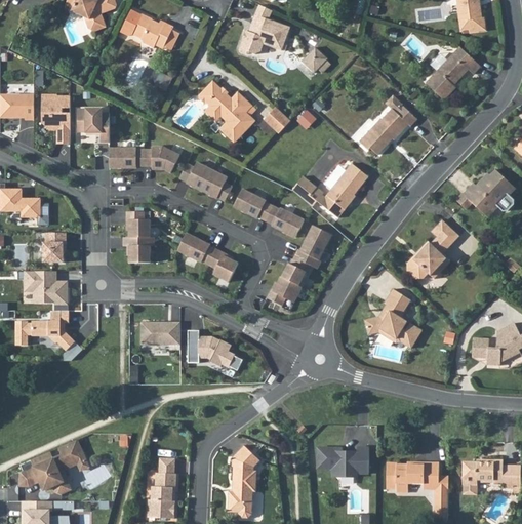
[(67,0),(65,5),(71,8),(70,10),(88,18),(93,33),(106,28),(101,14),(117,8),(119,3),(117,0),(67,0)]
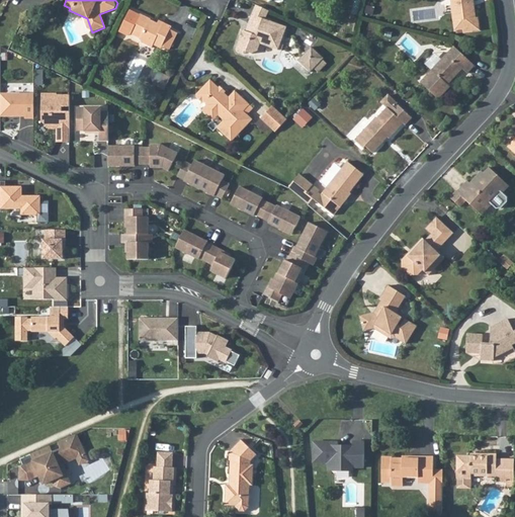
[(449,0),(452,18),(453,27),(461,26),(462,29),(479,27),(477,14),(475,15),(474,3),(471,4),(470,0),(449,0)]
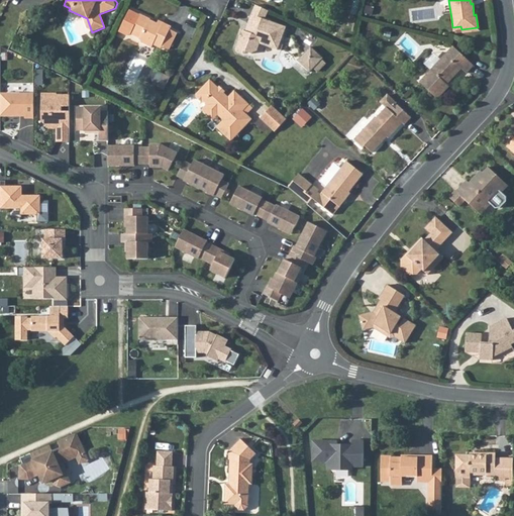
[(254,3),(251,13),(264,17),(267,9),(254,3)]
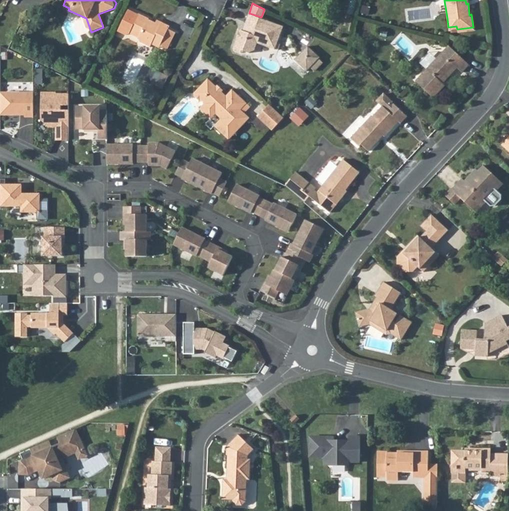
[(139,13),(129,8),(118,30),(127,34),(131,32),(139,36),(142,42),(150,46),(153,41),(168,48),(175,32),(169,29),(170,25),(162,22),(161,24),(156,22),(149,19),(150,17),(139,12),(139,13)]
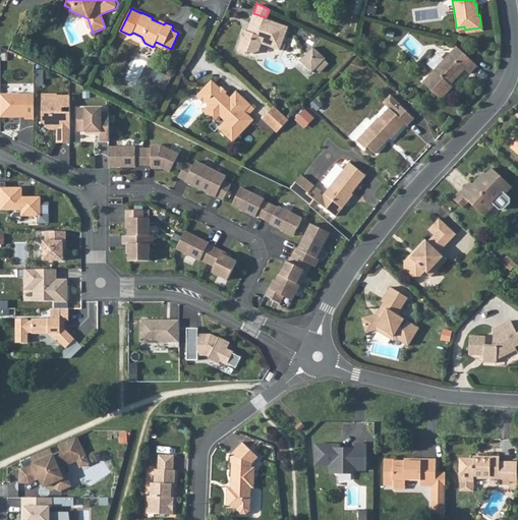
[(251,31),(247,30),(244,27),(237,46),(239,50),(245,52),(248,50),(253,52),(259,50),(262,42),(279,48),(287,25),(266,17),(253,13),(249,22),(253,23),(251,31)]
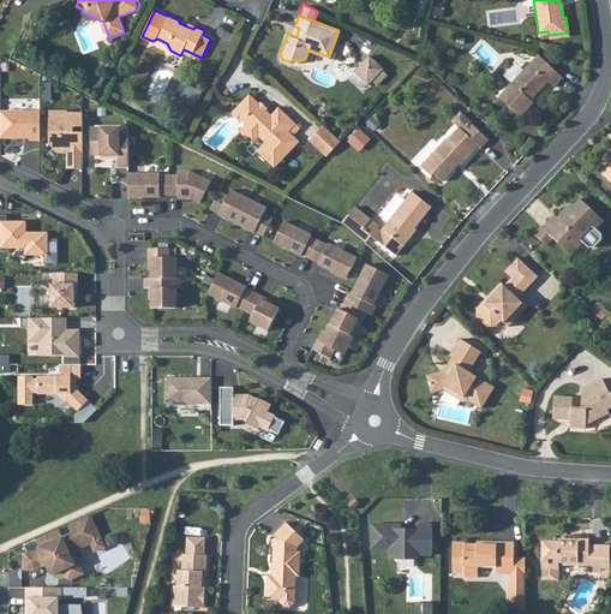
[(537,52),(497,95),(519,114),(532,100),(528,96),(531,93),(534,93),(547,78),(552,83),(561,73),(537,52)]
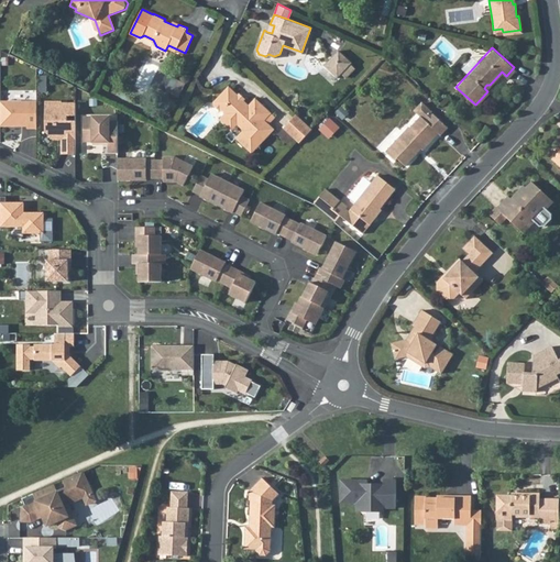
[(339,48),(325,64),(338,76),(352,61),(339,48)]
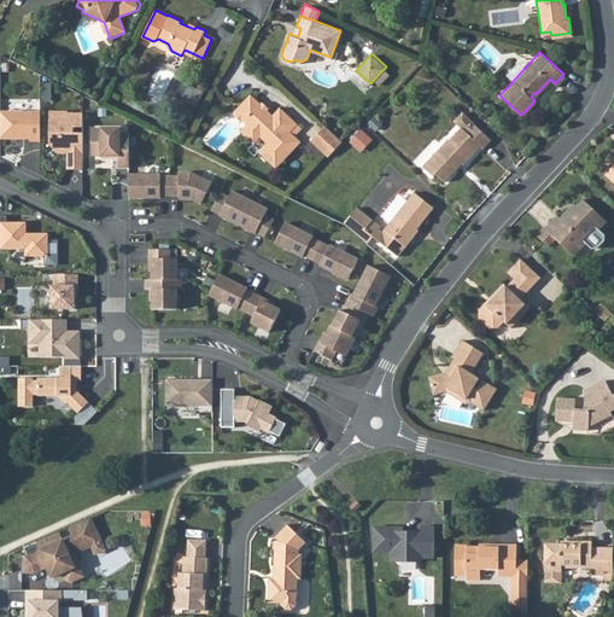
[(181,80),(173,95),(186,102),(194,86),(181,80)]
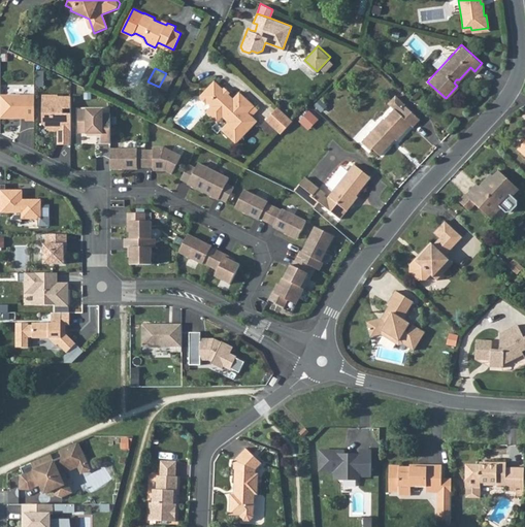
[(210,103),(212,105),(223,116),(229,121),(221,129),(236,143),(258,121),(252,116),(248,111),(255,104),(239,91),(233,97),(228,93),(227,94),(222,90),(223,88),(215,79),(201,94),(201,99),(206,104),(210,103)]
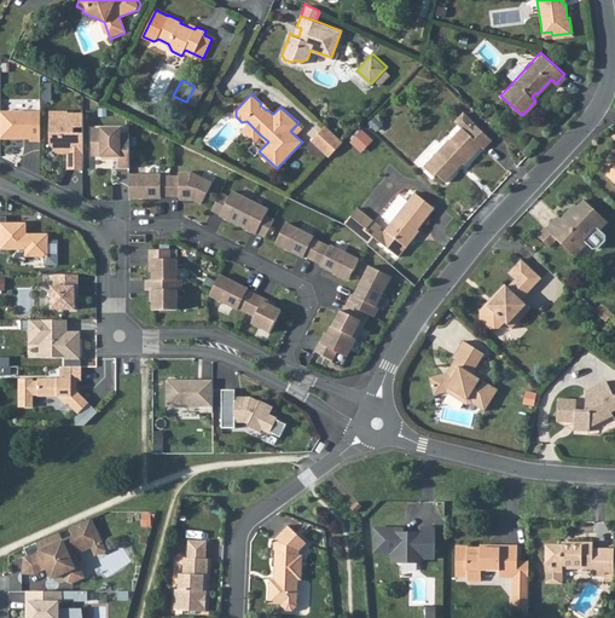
[(41,111),(0,111),(0,139),(18,139),(18,137),(21,137),(23,139),(30,139),(30,142),(41,142),(41,111)]
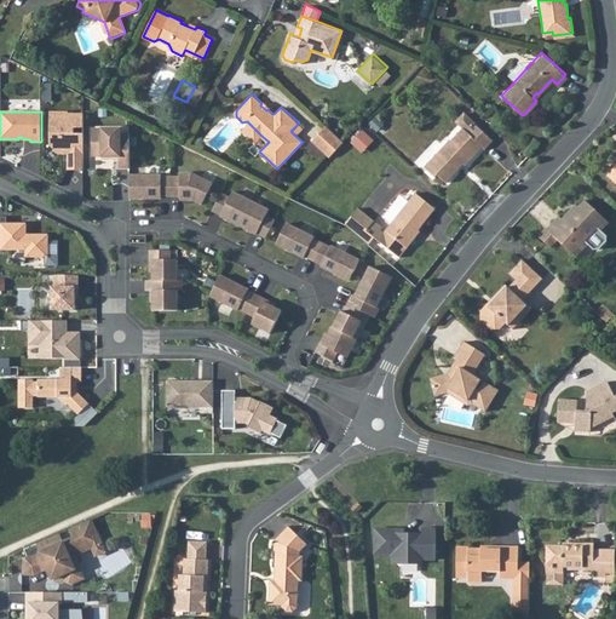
[(447,182),(460,167),(458,165),(461,160),(464,162),(465,164),(483,144),(485,147),(493,138),(464,112),(456,120),(462,126),(450,141),(449,139),(425,166),(436,176),(437,173),(447,182)]
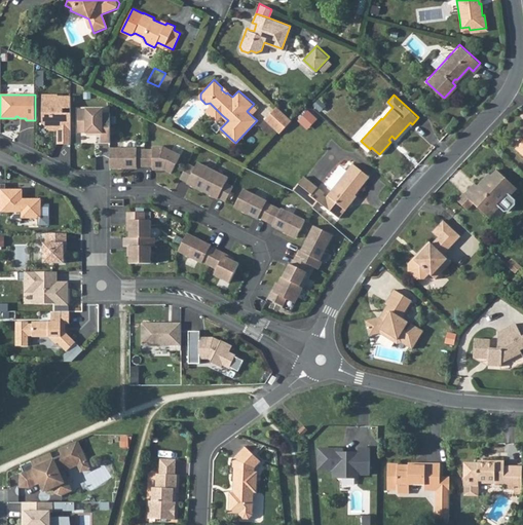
[(65,96),(36,96),(36,125),(44,132),(51,132),(51,145),(65,145),(65,113),(58,113),(58,111),(65,111),(65,96)]
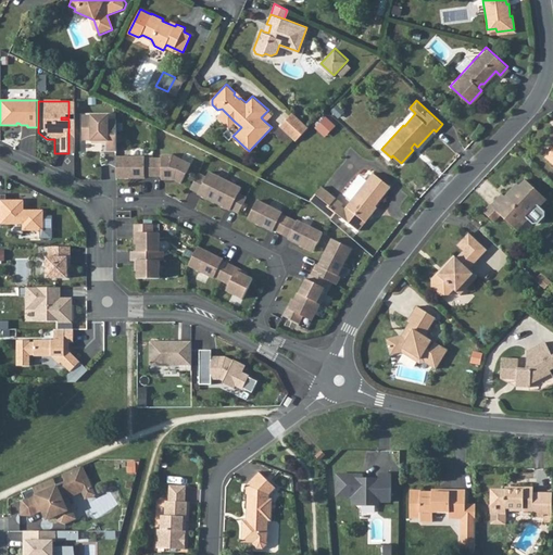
[(268,110),(261,117),(265,122),(272,114),(268,110)]
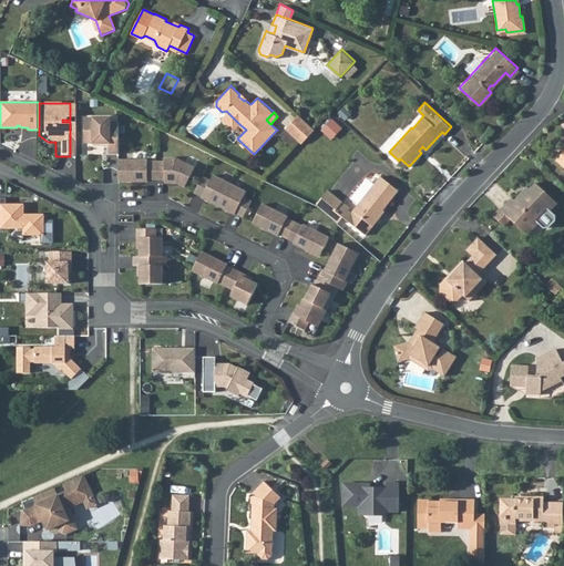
[(239,124),(228,113),(222,120),(234,131),(239,124)]
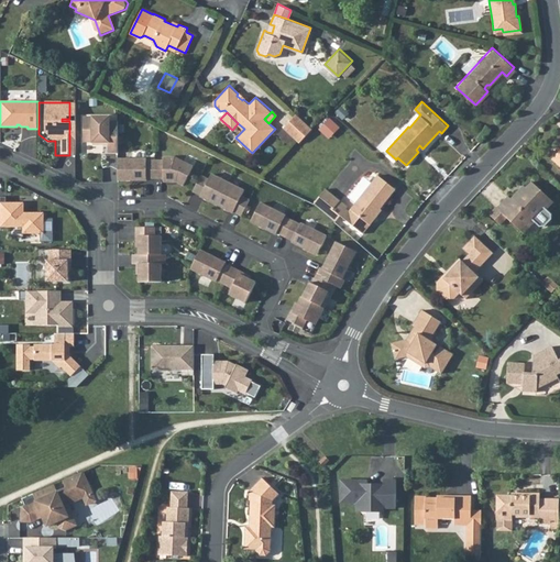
[(313,128),(297,112),(284,127),(299,142),(313,128)]
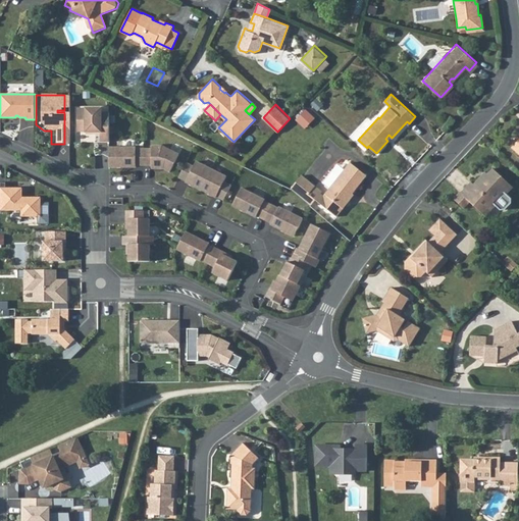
[(96,109),(78,109),(78,134),(94,134),(94,143),(103,143),(104,112),(96,112),(96,109)]
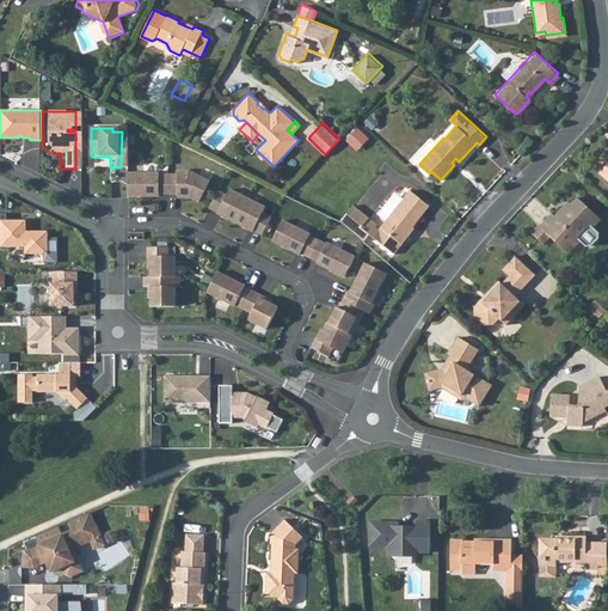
[(607,159),(595,171),(607,182),(607,159)]
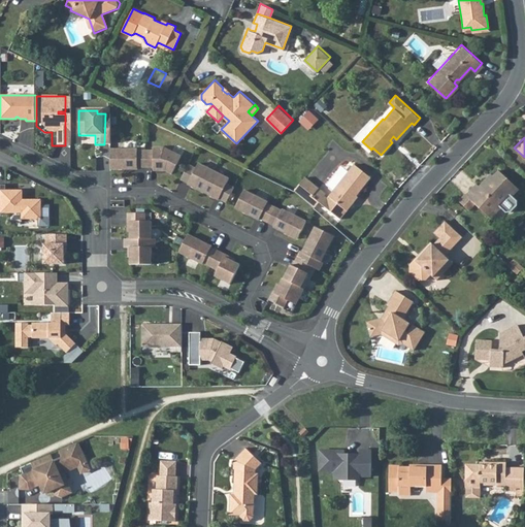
[(153,150),(144,150),(144,166),(153,166),(153,169),(165,169),(171,173),(181,155),(163,146),(153,146),(153,150)]
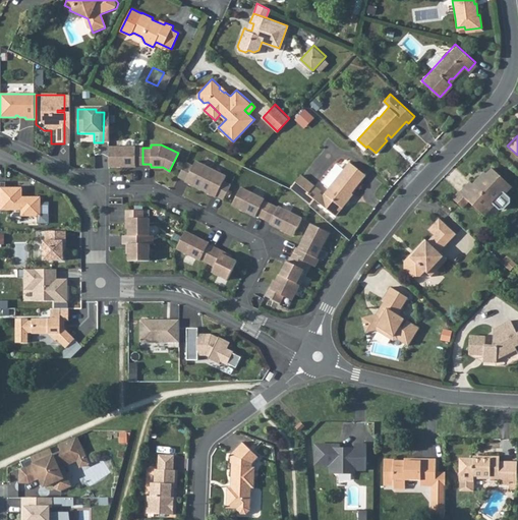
[(109,146),(108,166),(134,166),(134,164),(142,164),(142,148),(135,148),(135,146),(109,146)]
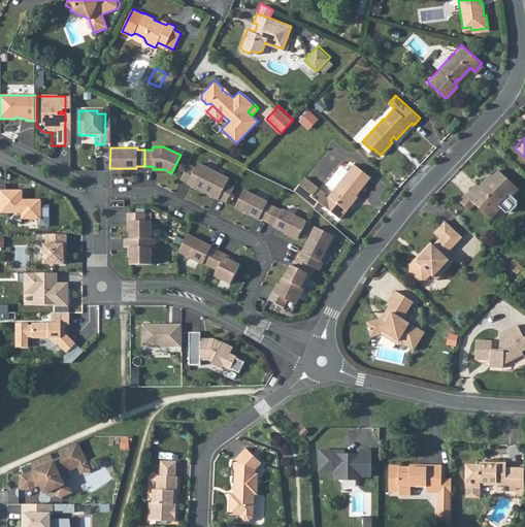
[(187,184),(202,191),(212,170),(197,162),(195,167),(188,163),(181,178),(188,183),(187,184)]
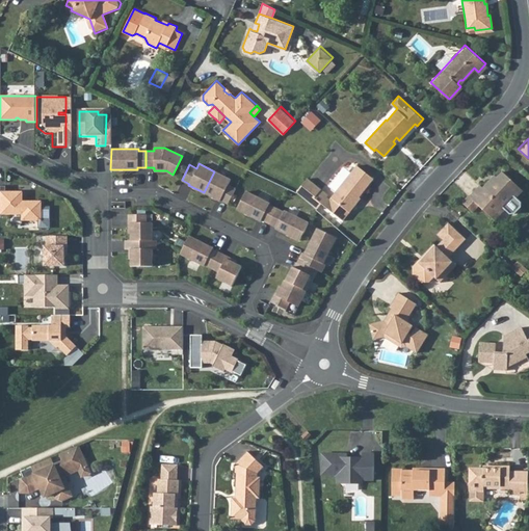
[(345,218),(356,204),(356,200),(360,195),(373,177),(358,164),(329,200),(326,204),(345,218)]
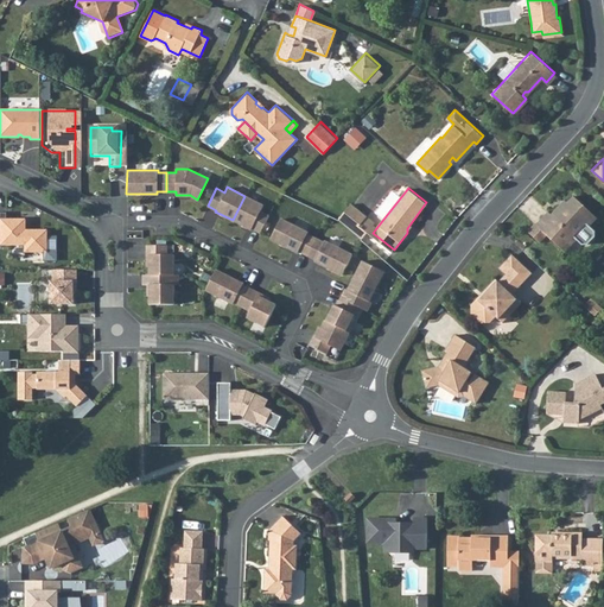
[(532,222),(548,238),(552,234),(565,246),(574,238),(580,244),(583,242),(591,234),(592,231),(586,225),(593,216),(570,194),(559,206),(553,206),(548,213),(545,209),(532,222)]
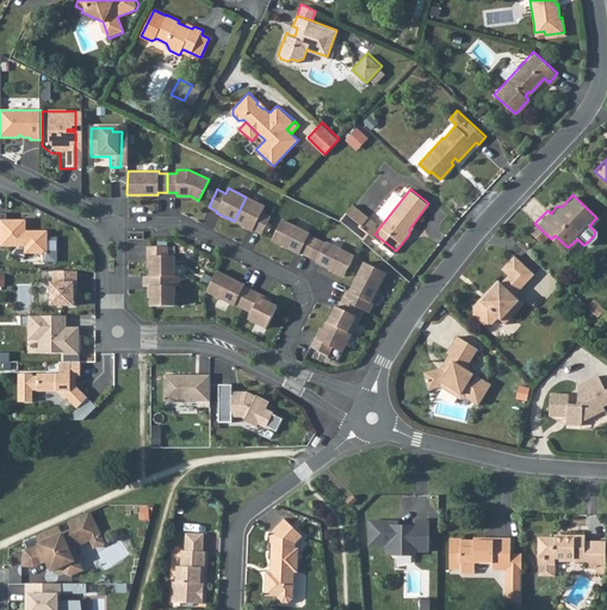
[(265,205),(246,197),(234,221),(252,230),(253,229),(261,233),(270,216),(261,211),(265,205)]
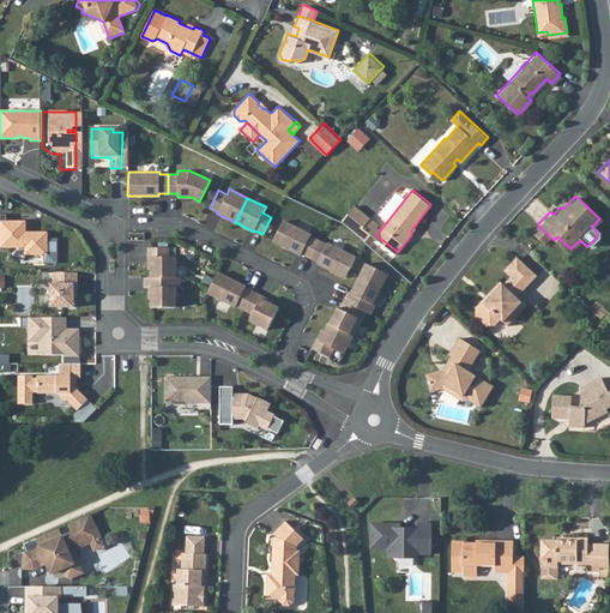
[(356,204),(343,221),(346,223),(363,238),(367,240),(376,227),(369,221),(373,217),(356,204)]
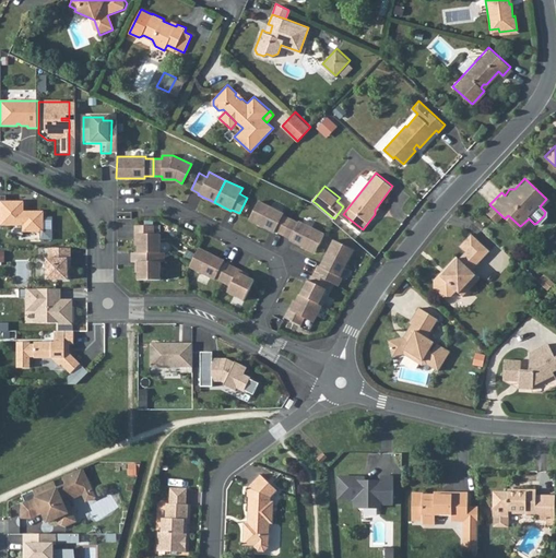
[(6,194),(0,194),(0,225),(22,225),(22,232),(43,232),(43,211),(22,211),(23,201),(6,200),(6,194)]
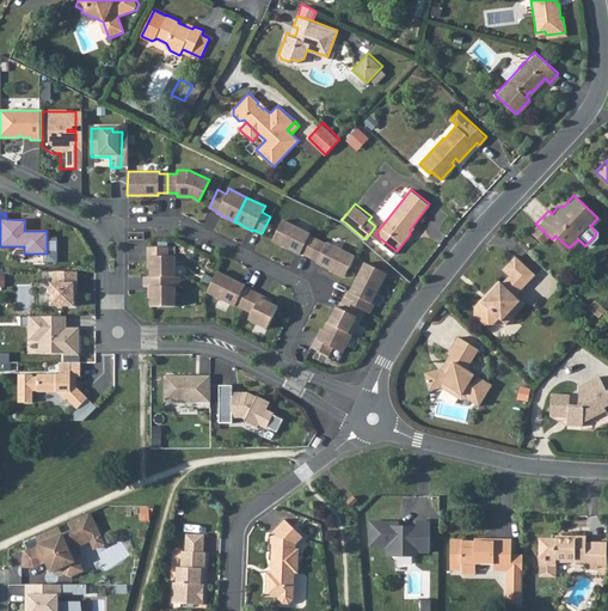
[(379,222),(372,217),(368,220),(375,226),(379,222)]
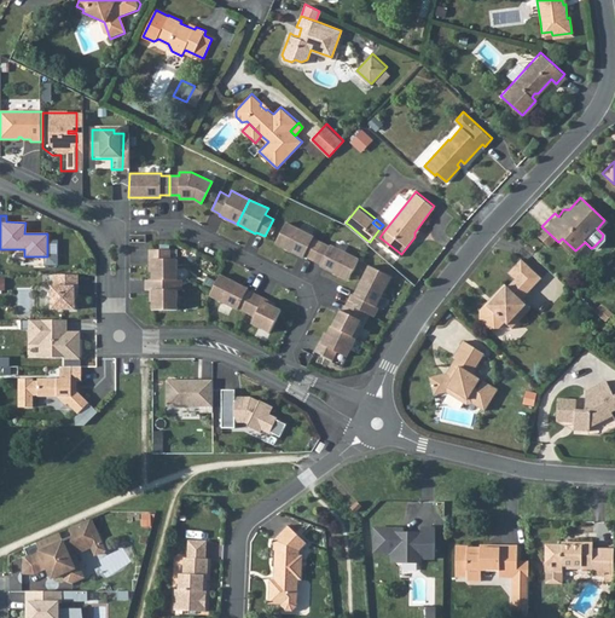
[(313,236),(285,221),(274,242),(303,256),(303,255),(313,259),(321,242),(313,237),(313,236)]
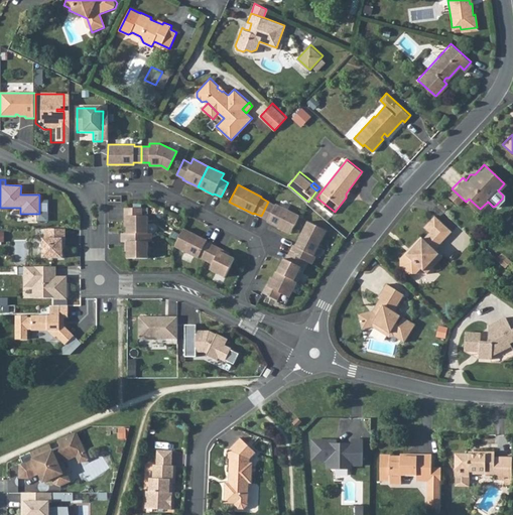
[(316,190),(308,202),(311,205),(316,198),(319,194),(316,190)]
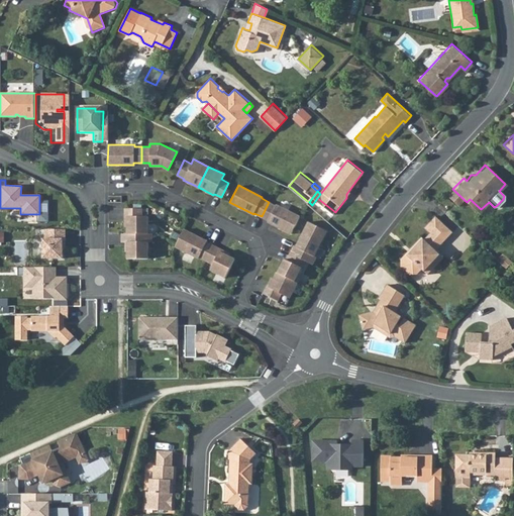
[(48,199),(40,198),(39,220),(46,220),(48,199)]
